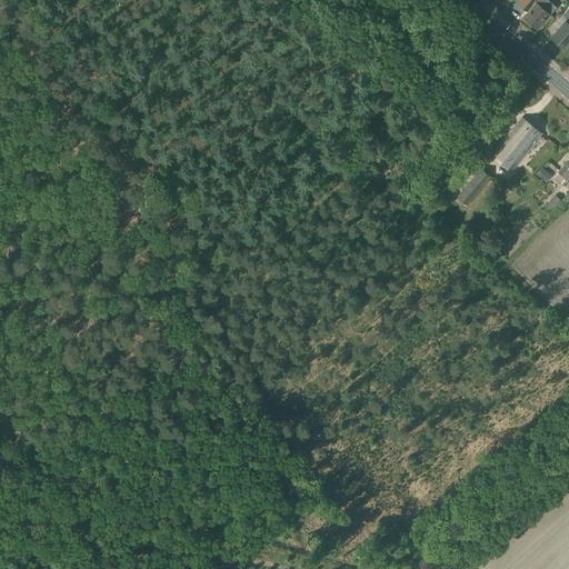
[(521,18),(537,30),(556,8),(546,0),(519,0),(517,3),(527,12),(521,18)]
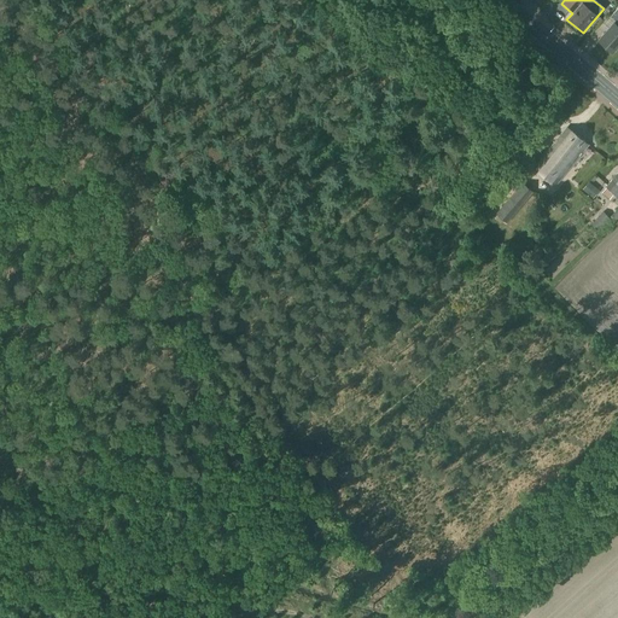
[(598,41),(612,53),(617,45),(617,10),(610,17),(616,22),(598,41)]
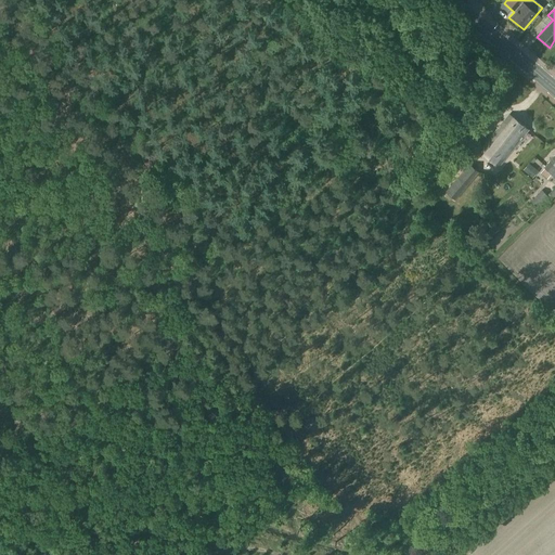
[(479,151),(499,166),(528,130),(510,114),(479,151)]
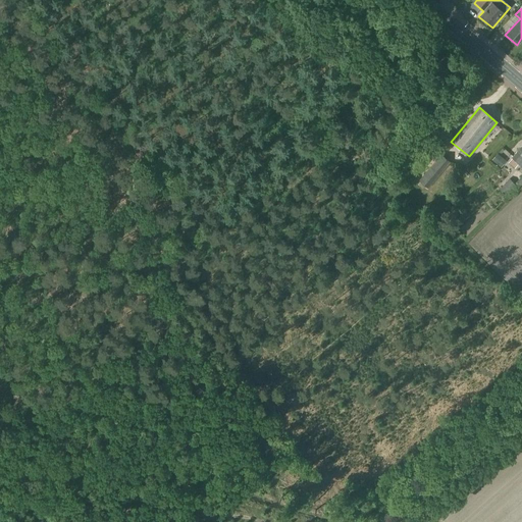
[(408,148),(412,152),(425,134),(420,129),(408,148)]
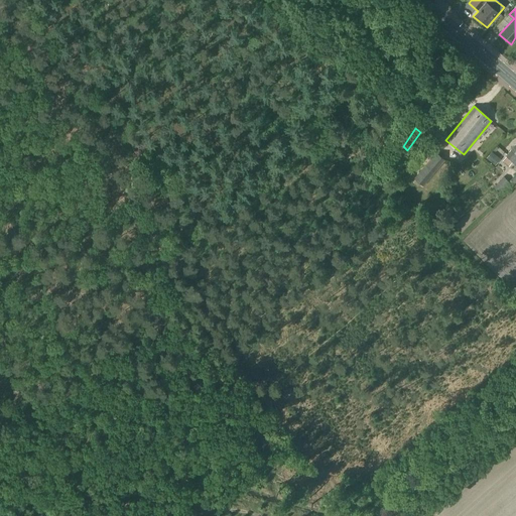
[(515,144),(507,155),(514,162),(515,163),(515,144)]
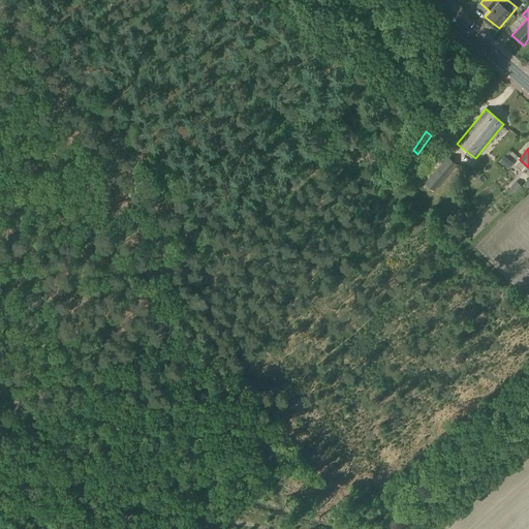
[(425,183),(434,191),(457,164),(450,159),(447,156),(426,181),(425,183)]
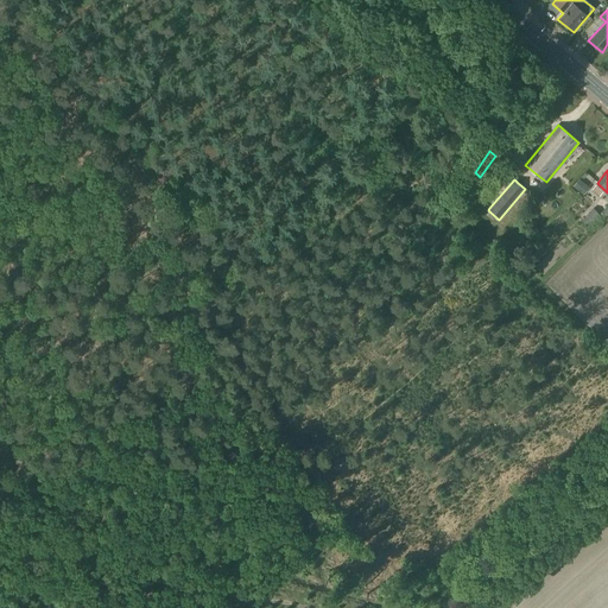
[(574,187),(583,195),(589,188),(578,179),(574,187)]
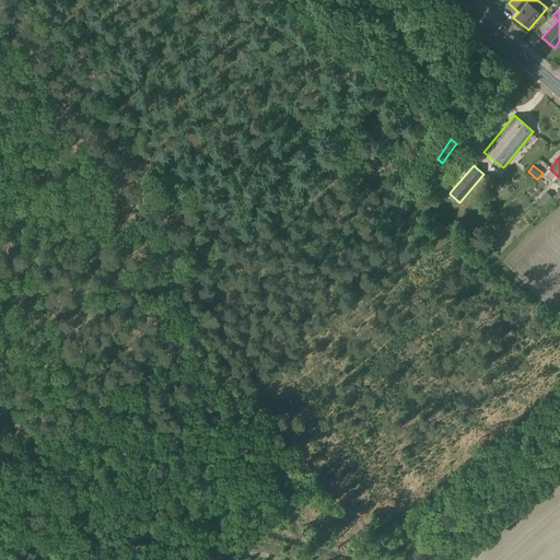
[(558,176),(550,168),(545,174),(551,179),(555,176),(557,178),(558,176)]
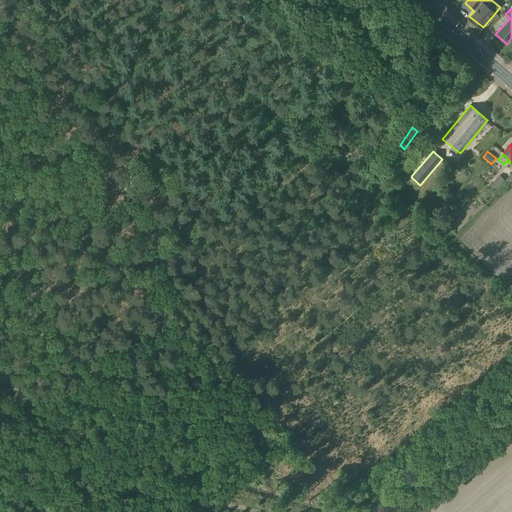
[(511,173),(509,170),(502,176),(506,180),(511,174),(511,173)]
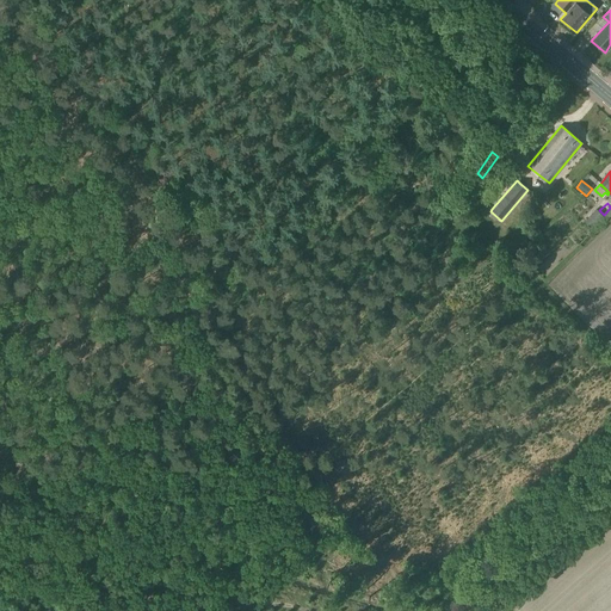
[(609,222),(599,213),(587,224),(596,234),(609,222)]
